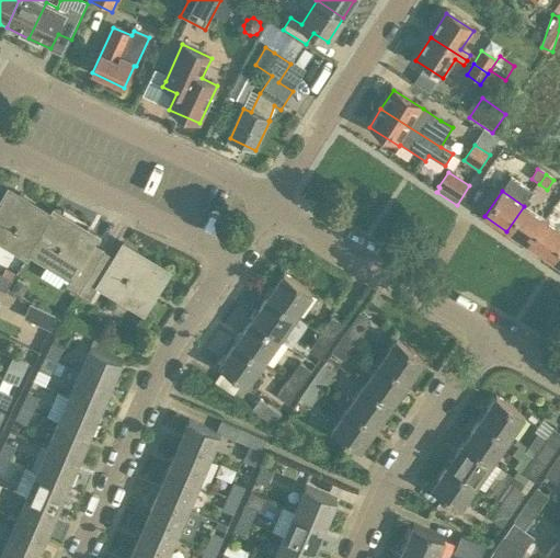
[(0,205),(0,243),(26,259),(55,213),(53,212),(50,216),(9,192),(0,205)]
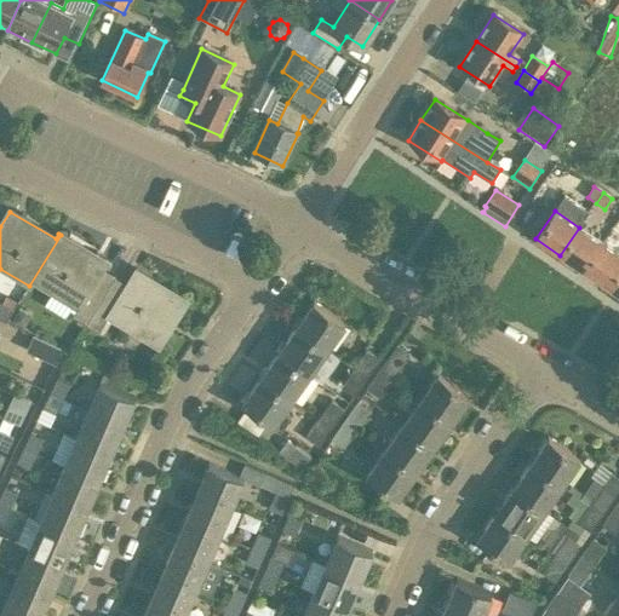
[(579,228),(560,255),(584,271),(602,243),(579,228)]
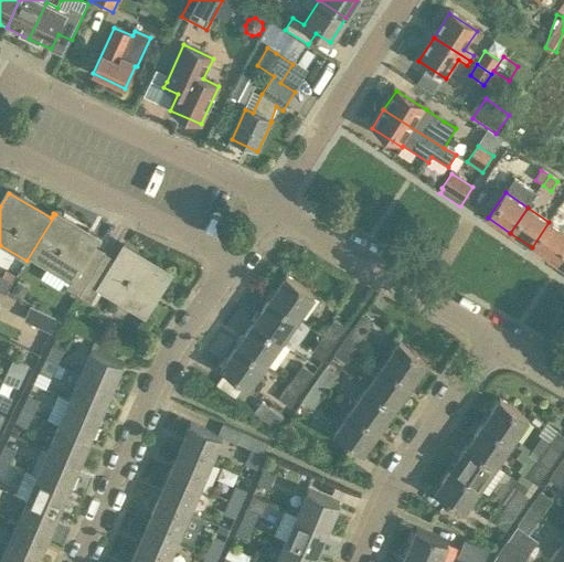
[(97,239),(55,214),(27,261),(30,263),(32,257),(71,281),(65,290),(78,298),(104,253),(92,246),(97,239)]
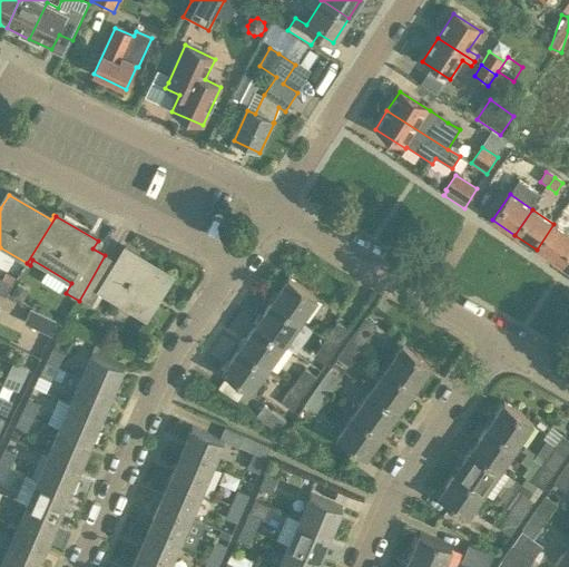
[(568,233),(553,224),(537,250),(558,264),(568,247),(568,233)]
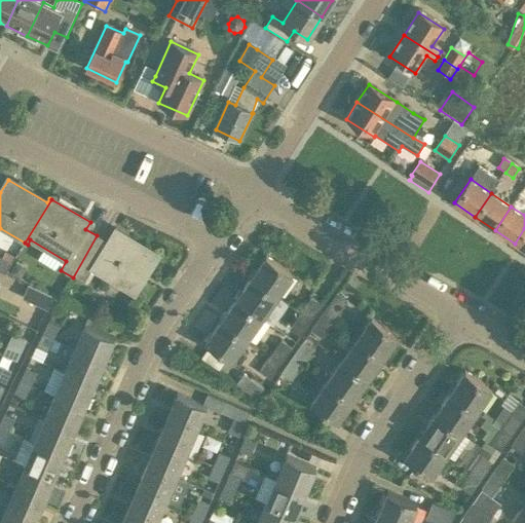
[(524,228),(515,244),(524,250),(524,228)]
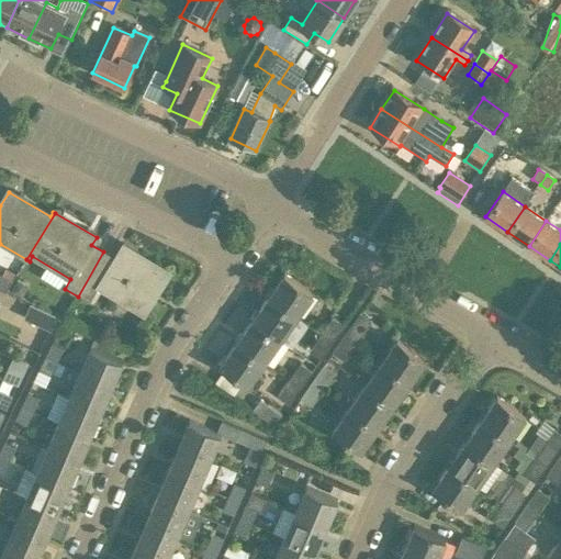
[(115,258),(103,252),(78,297),(90,303),(99,288),(144,315),(168,272),(123,246),(115,258)]
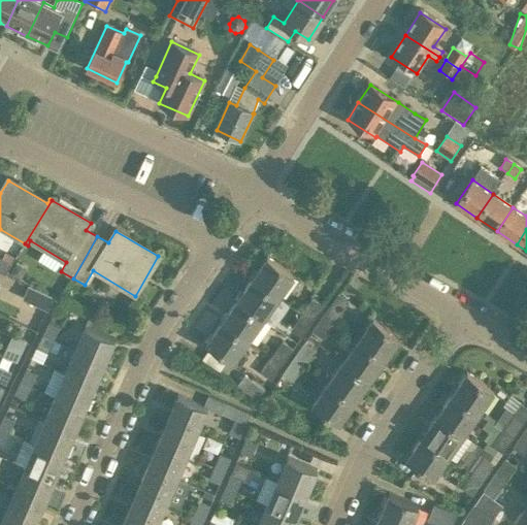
[(0,272),(5,275),(12,264),(0,258),(0,272)]
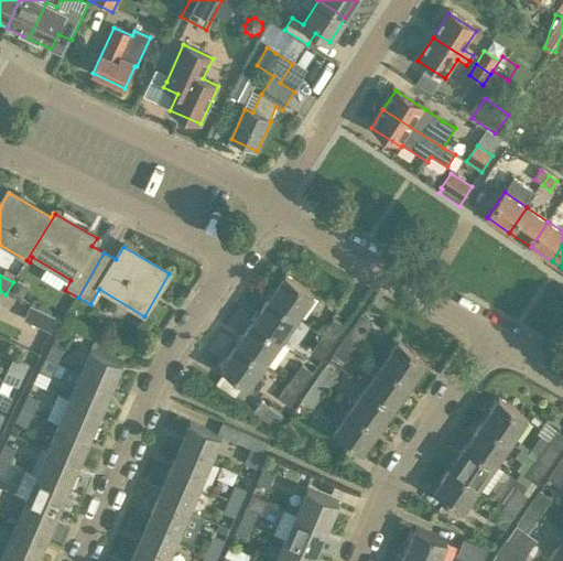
[(285,276),(269,299),(298,319),(314,295),(285,276)]
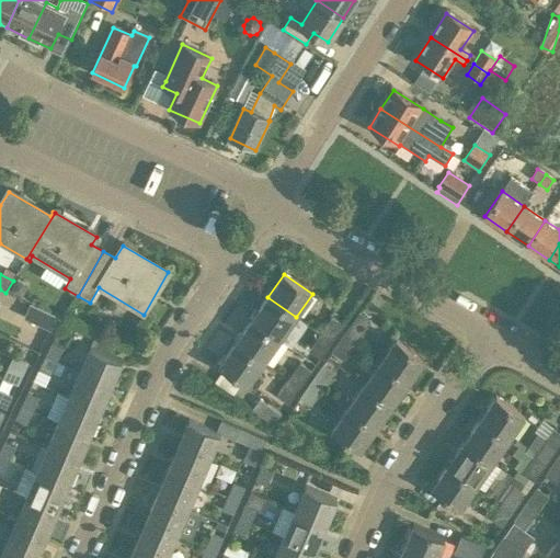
[(296,317),(267,297),(251,320),(280,340),(296,317)]
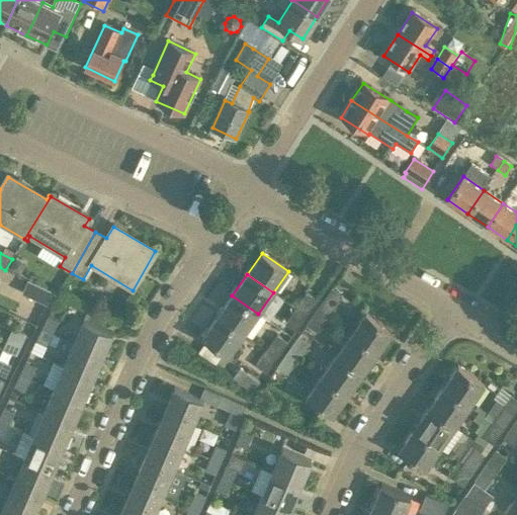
[(21,294),(47,306),(54,293),(27,281),(21,294)]
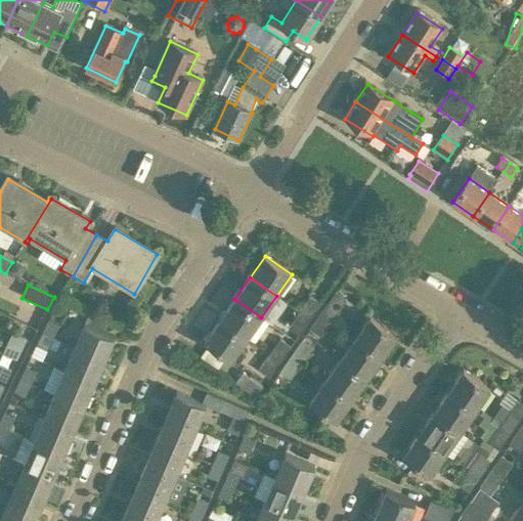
[(336,293),(322,311),(334,319),(347,301),(336,293)]
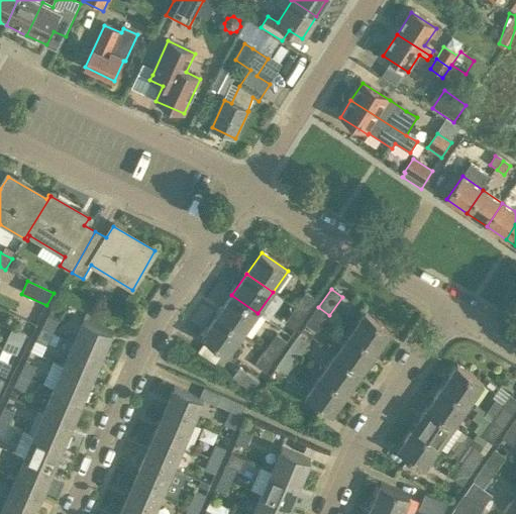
[(306,293),(296,309),(306,316),(317,301),(306,293)]
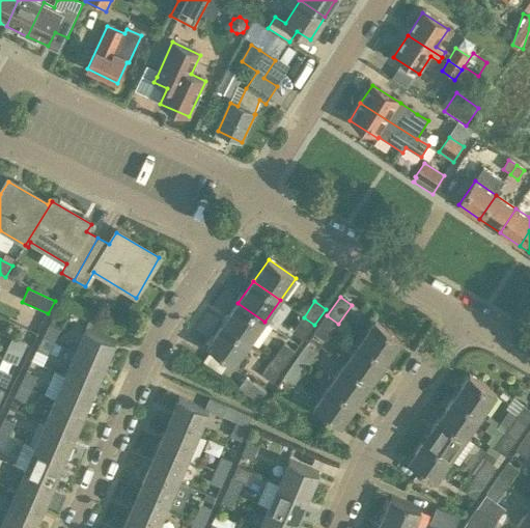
[(238,303),(223,325),(250,343),(265,322),(238,303)]
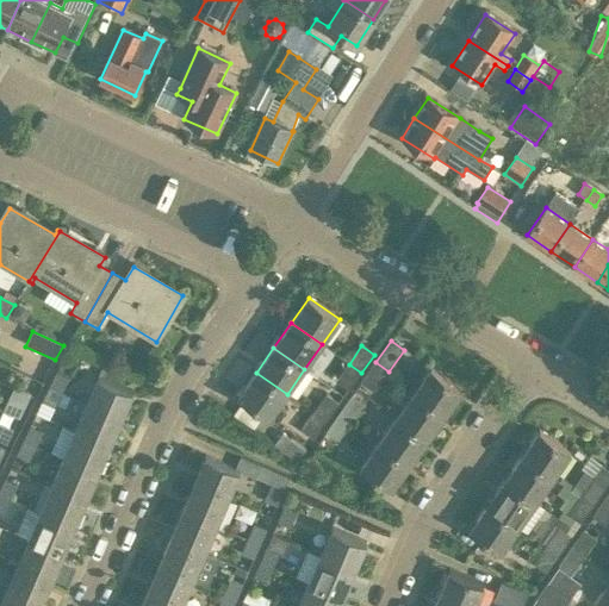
[(376,362),(360,383),(373,393),(389,372),(376,362)]
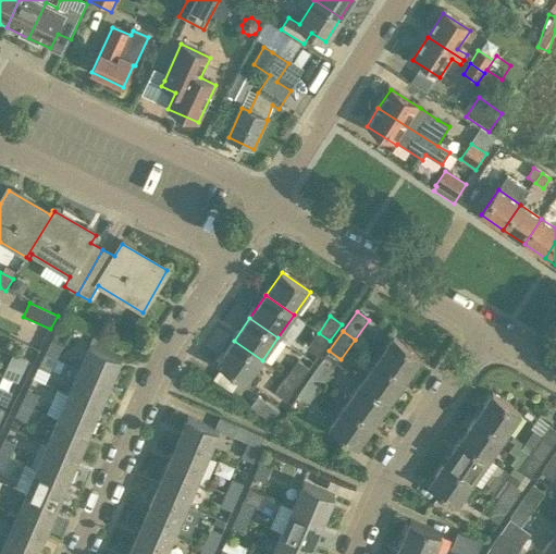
[(318,357),(330,341),(319,333),(307,349),(318,357)]
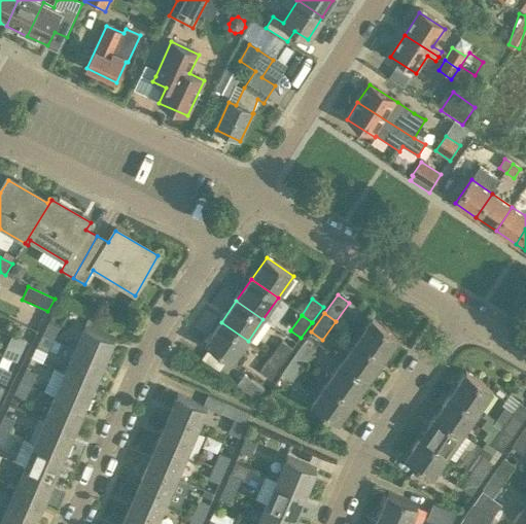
[(373,318),(357,340),(383,359),(398,337),(373,318)]
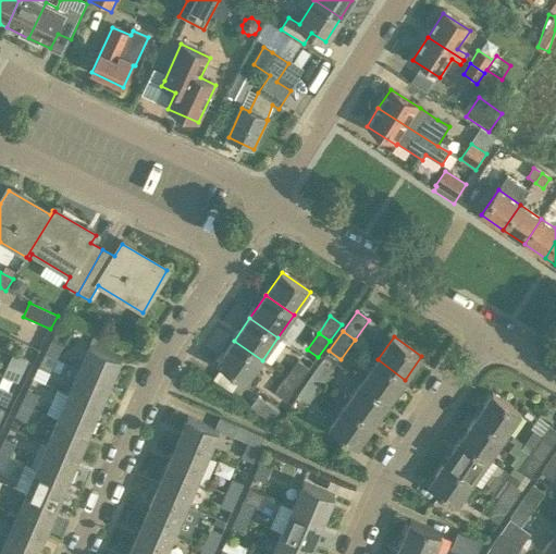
[(218,365),(222,367),(254,390),(262,377),(255,371),(262,360),(234,341),(218,365)]
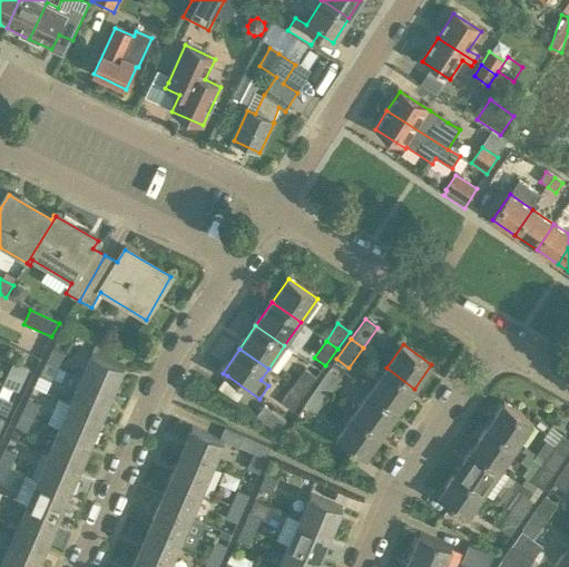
[(52,350),(46,363),(58,369),(65,355),(52,350)]
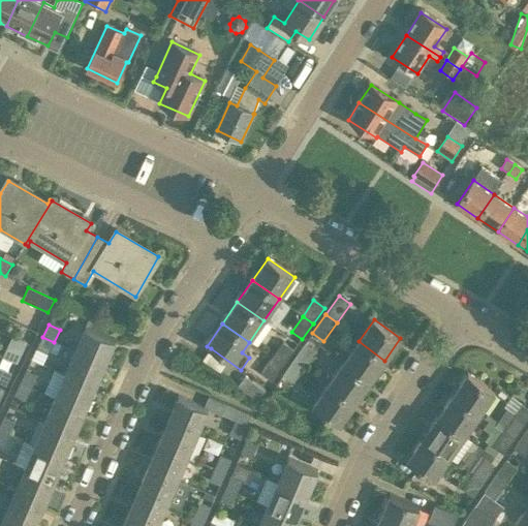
[(86,328),(75,353),(105,366),(116,341),(86,328)]
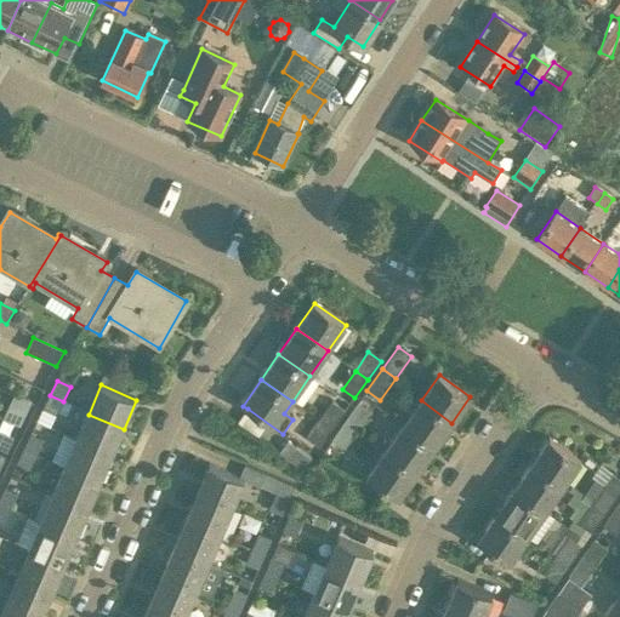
[(27,415),(30,405),(33,401),(15,394),(9,406),(27,415)]
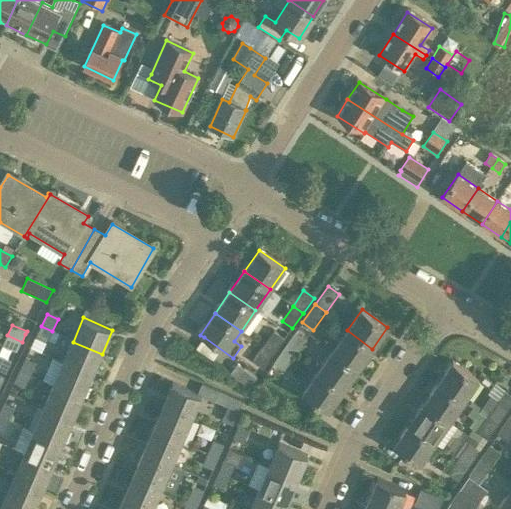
[(41,326),(35,339),(46,344),(52,331),(41,326)]
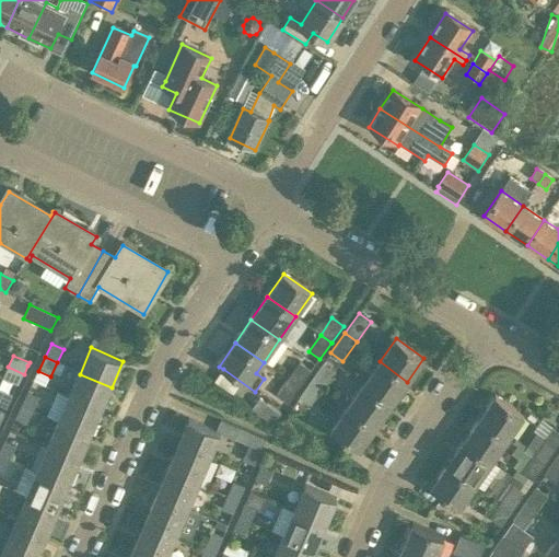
[(392,404),(407,382),(380,361),(363,384),(392,404)]
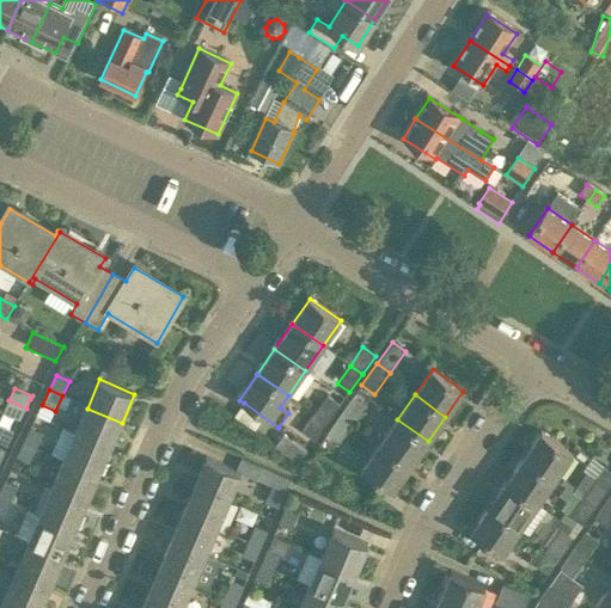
[(328,397),(315,415),(328,424),(340,406),(328,397)]
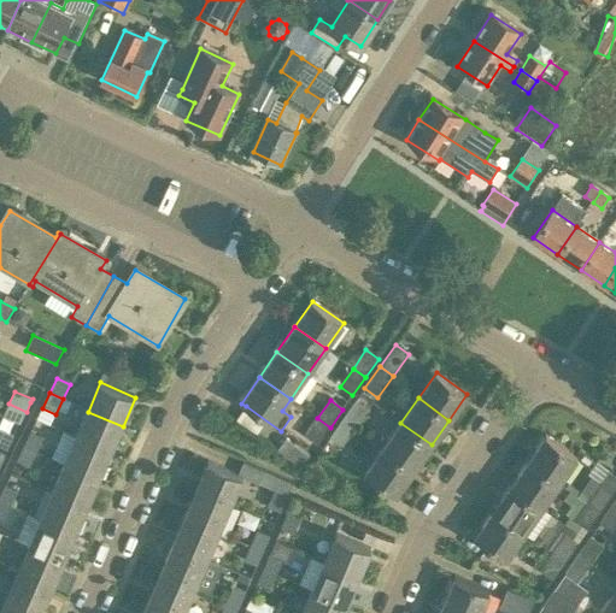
[(356,401),(342,419),(356,429),(369,411),(356,401)]
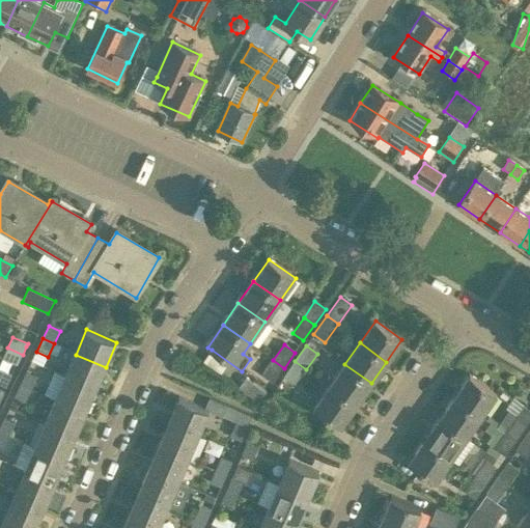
[(23,355),(7,348),(2,359),(18,366),(23,355)]
